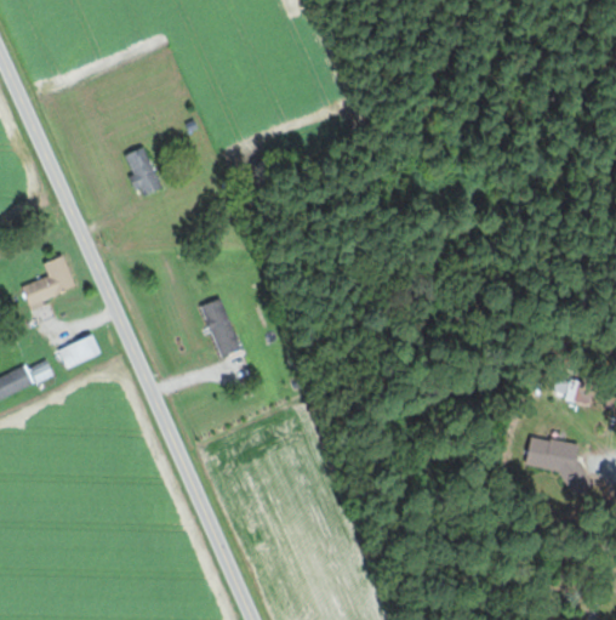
[(129,177),(135,191),(143,186),(147,193),(161,187),(142,147),(124,157),(132,176),(129,177)]
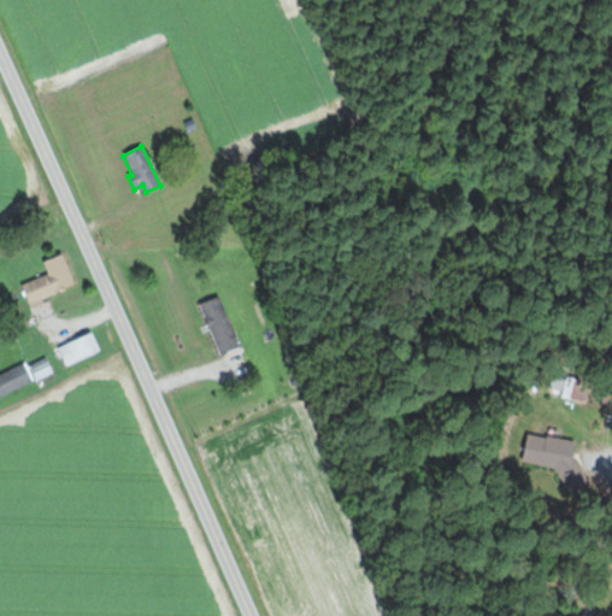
[(47,275),(21,286),(29,306),(76,286),(63,254),(42,263),(47,275)]
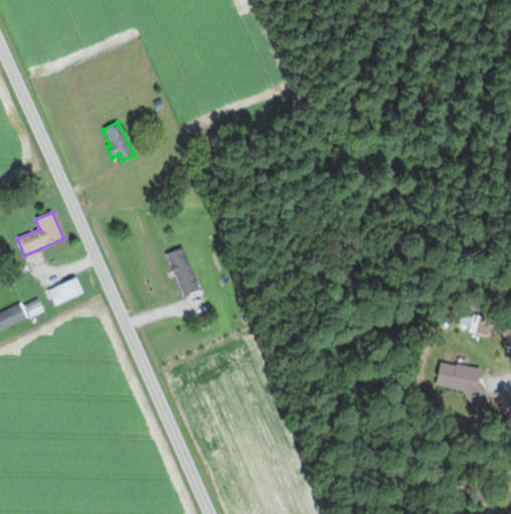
[(200,290),(182,247),(166,254),(183,297),(200,290)]
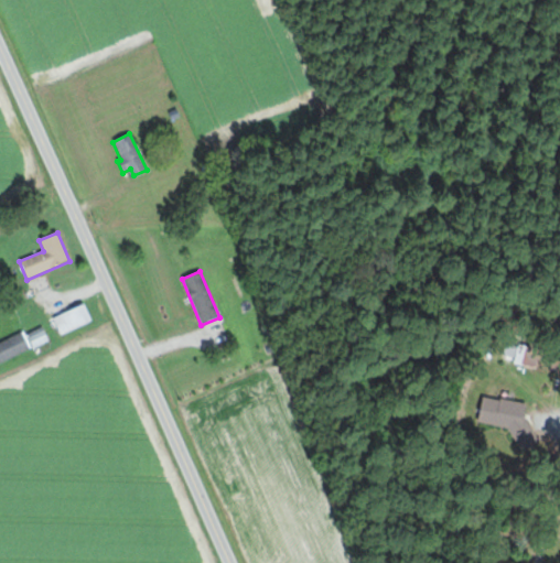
[(53,318),(60,335),(93,322),(86,304),(53,318)]
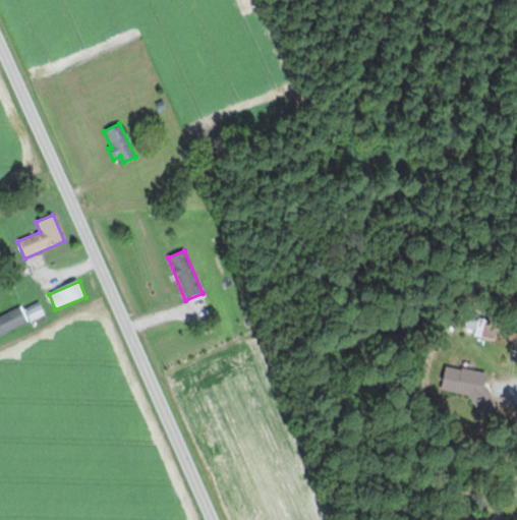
[(0,334),(26,325),(21,308),(0,316),(0,334)]
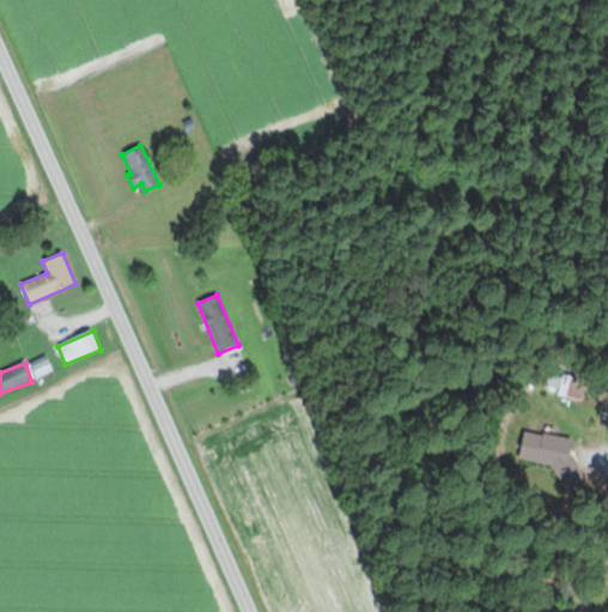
[(571,440),(523,431),(518,459),(566,467),(571,440)]
